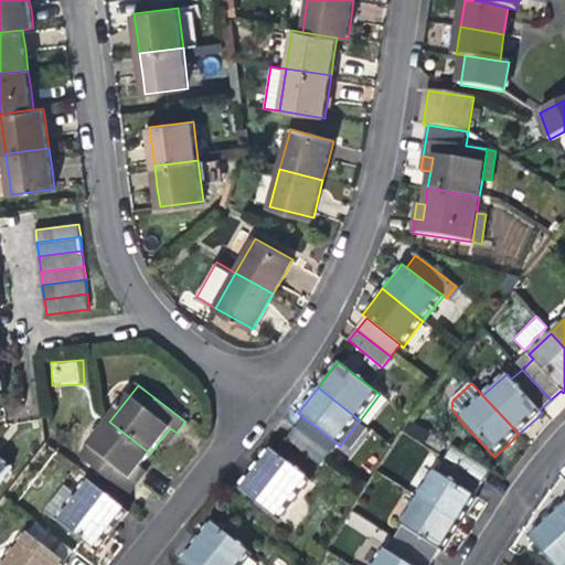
[(329,456),(338,444),(305,418),(296,429),(329,456)]
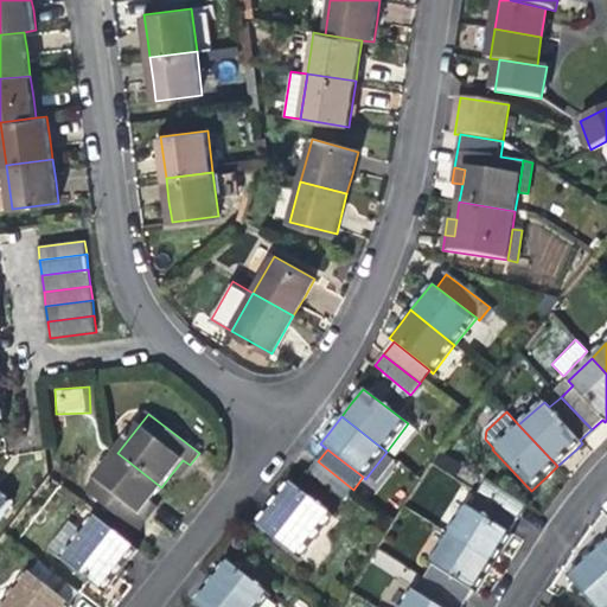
[(138,534),(148,521),(140,515),(149,502),(161,487),(117,453),(87,493),(138,534)]
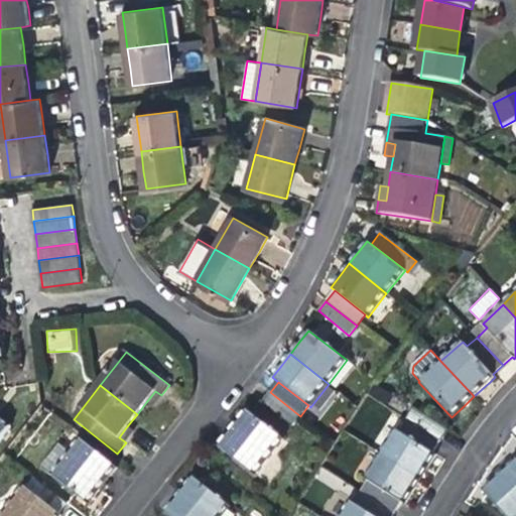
[(157,401),(161,395),(155,391),(146,402),(153,407),(157,401)]
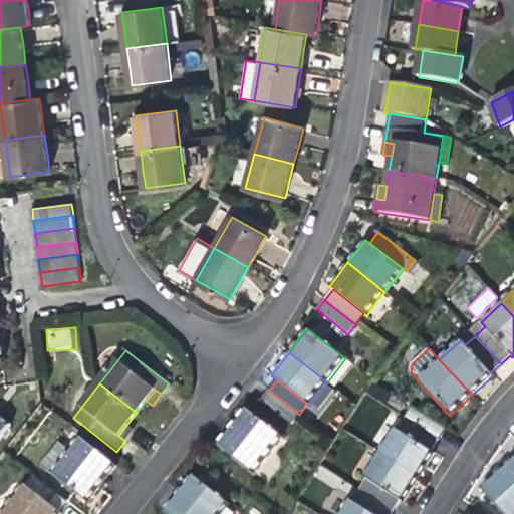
[(291,425),(299,415),(269,391),(261,401),(291,425)]
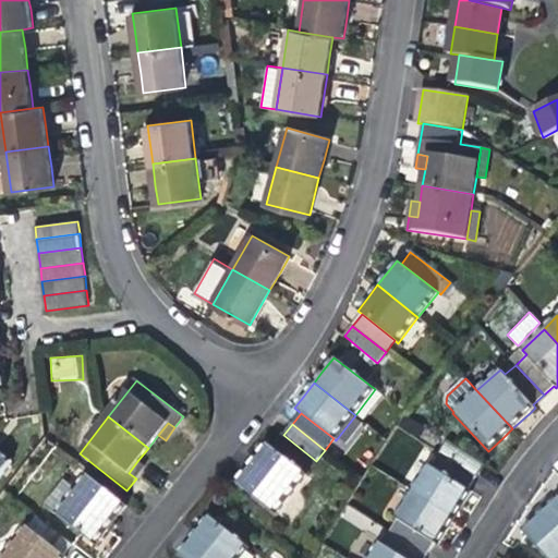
[(447,443),(439,455),(476,477),(484,465),(447,443)]
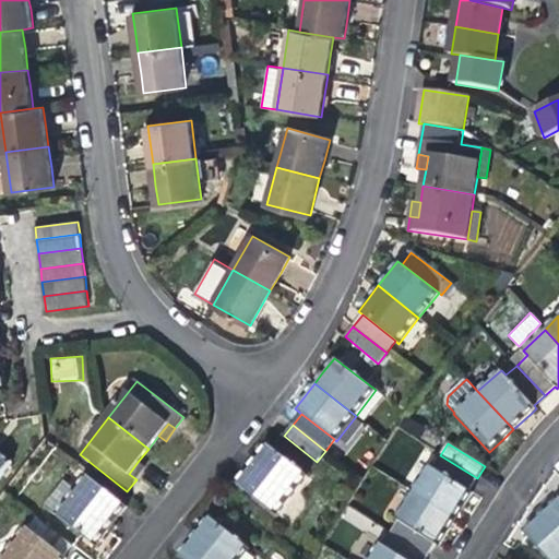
[(253,461),(235,484),(275,515),(307,476),(266,444),(253,461)]
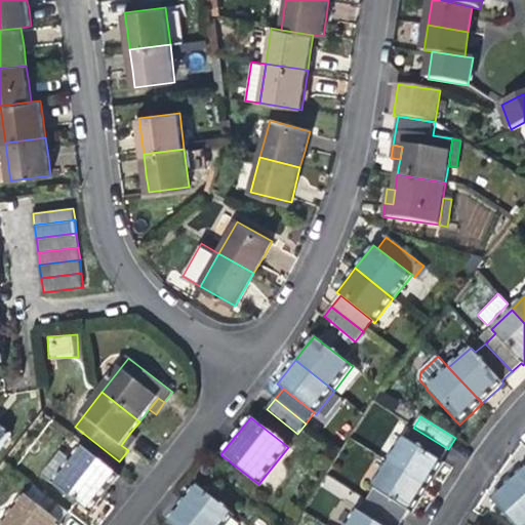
[(0,426),(0,451),(12,436),(0,426)]
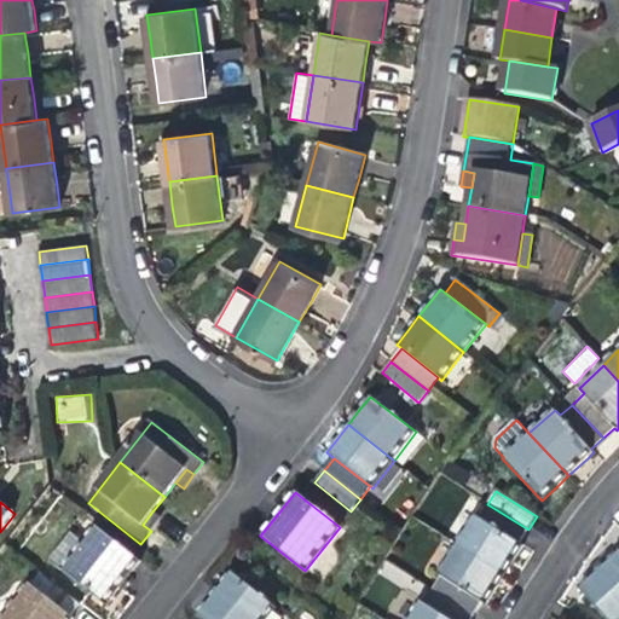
[(520,543),(528,530),(487,504),(479,518),(474,515),(456,544),(505,576),(516,559),(524,547),(520,543)]
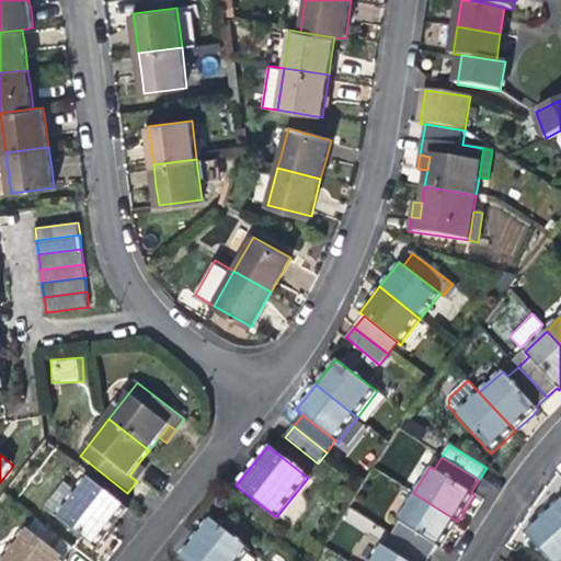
[(146,469),(138,464),(129,476),(137,481),(141,476),(146,469)]
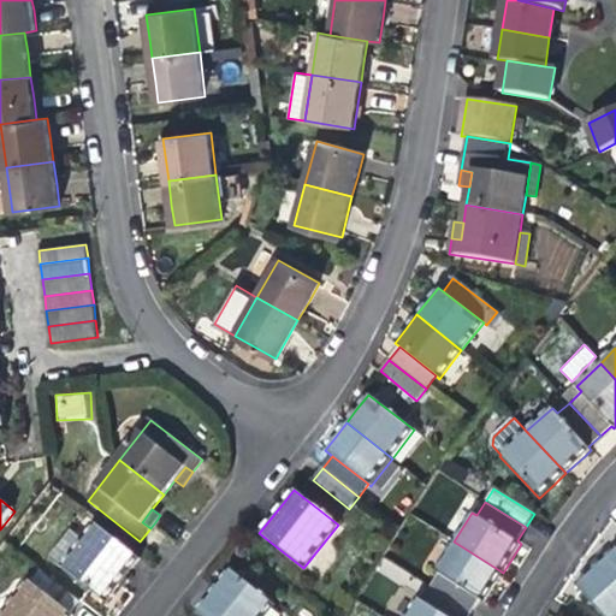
[(95,523),(61,567),(107,603),(124,582),(141,560),(95,523)]
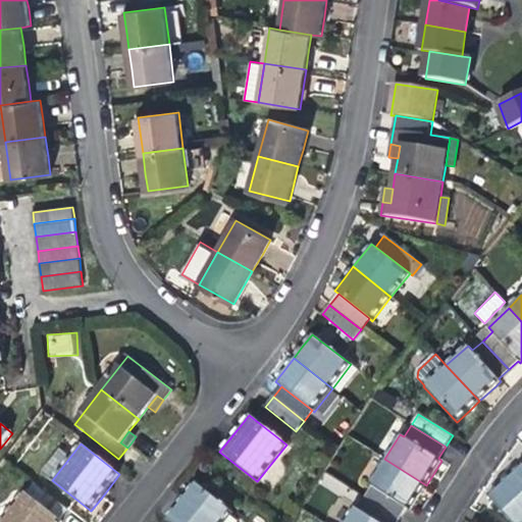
[(415,502),(426,485),(384,459),(367,485),(371,487),(364,499),(399,520),(406,509),(410,511),(415,502)]
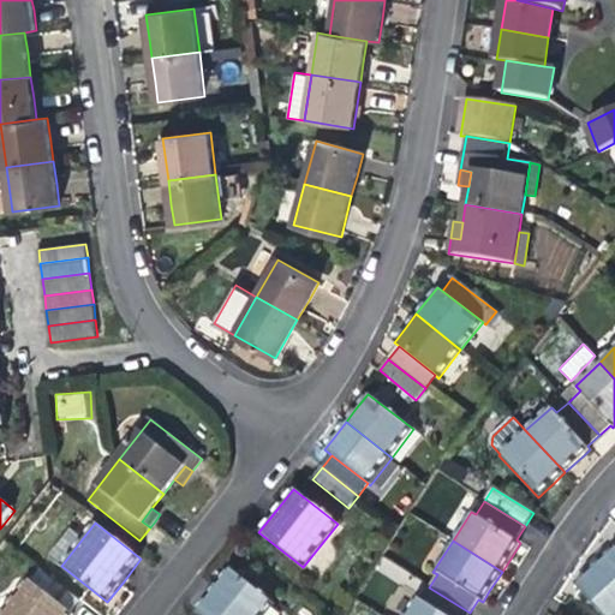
[(614,614),(614,554),(599,568),(578,587),(603,614),(614,614)]
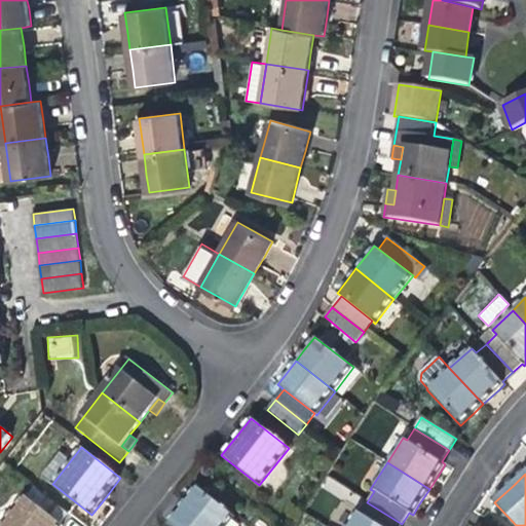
[(327,476),(321,487),(352,506),(359,495),(327,476)]
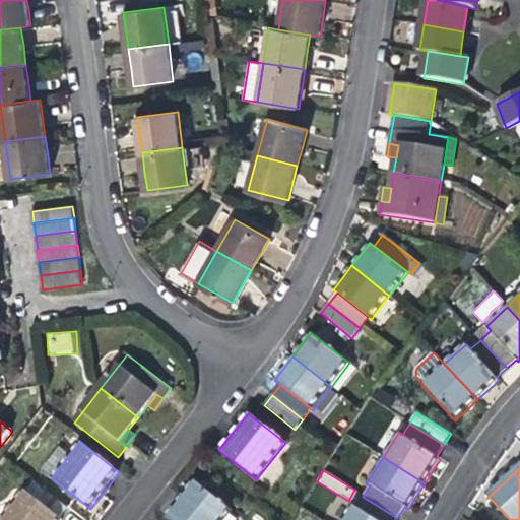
[(35,480),(26,491),(60,517),(68,507),(35,480)]
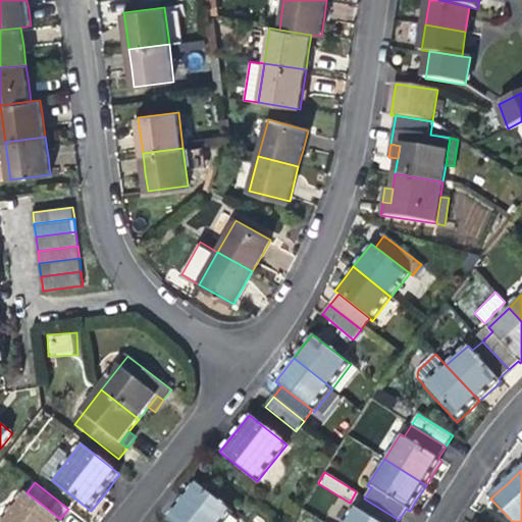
[(180,501),(166,519),(169,521),(225,521),(233,513),(196,482),(180,501)]
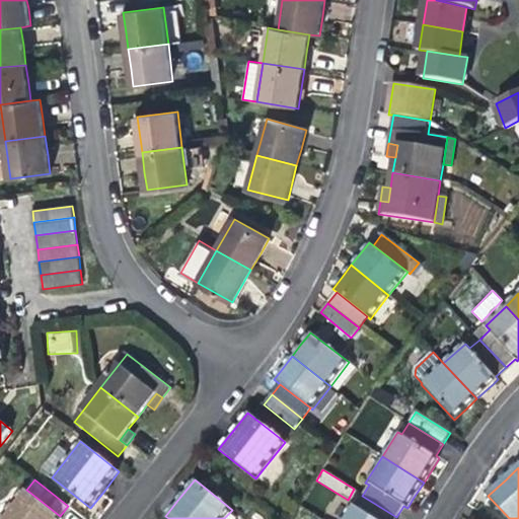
[(60,516),(26,490),(23,488),(0,518),(61,518),(63,518),(60,516)]
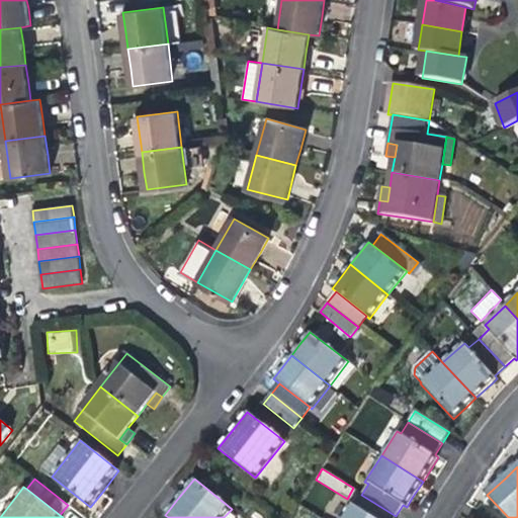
[(394,517),(396,516),(361,495),(355,505),(351,503),(340,517),(394,517)]
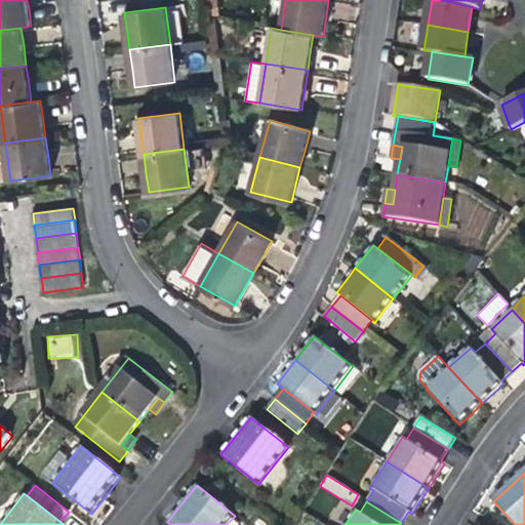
All buildings are outlined.
